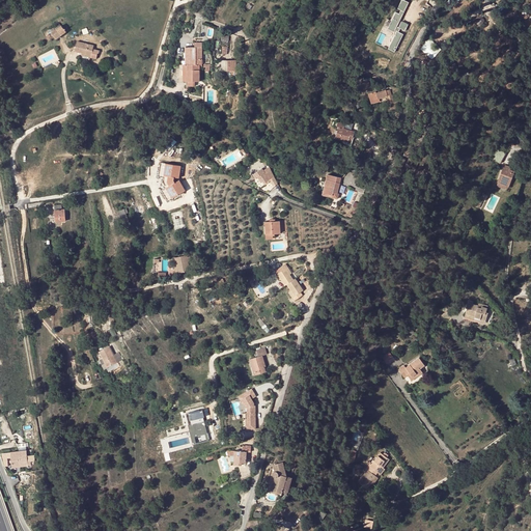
[(395,31),(388,46),(396,49),(402,33),(397,31),(399,28),(395,26),(397,20),(406,1),(401,0),(397,0),(394,8),(398,10),(396,14),(393,12),(389,22),(386,29),(393,32),(394,30),(395,31)]
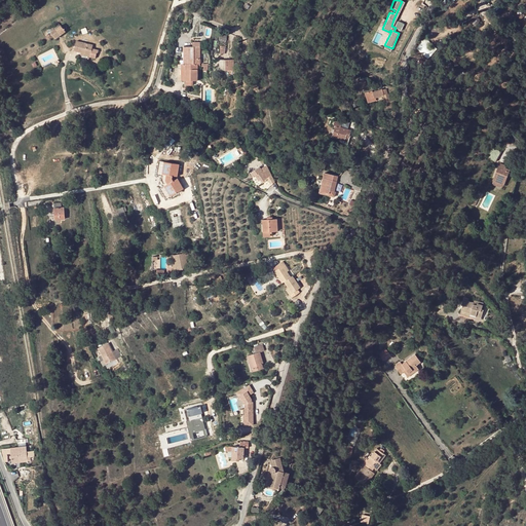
[(400,30),(403,23),(393,20),(391,26),(396,28),(393,31),(399,33),(400,30)]
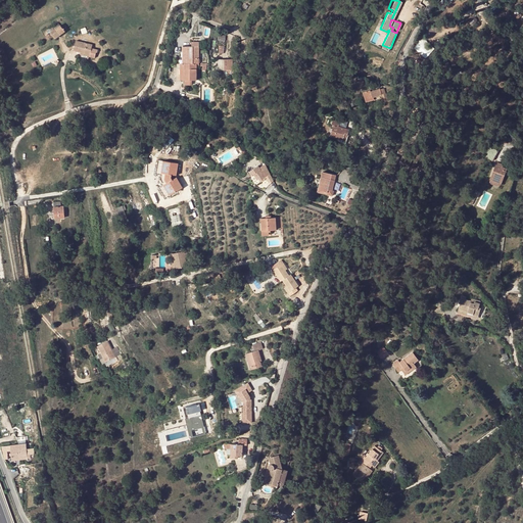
[(52,28),(50,30),(52,32),(50,33),(55,39),(65,31),(60,25),(54,30),(52,28)]
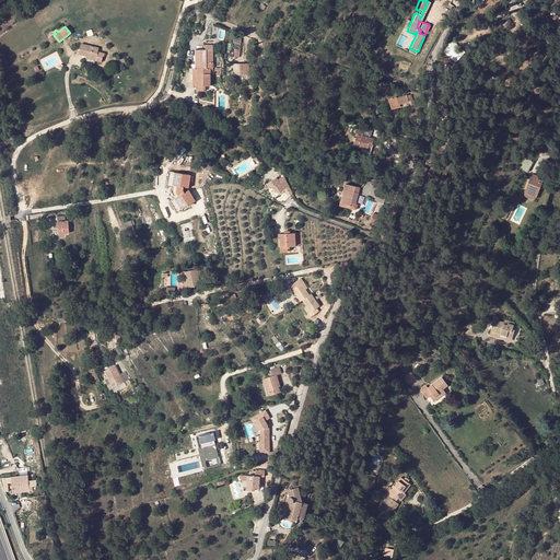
[(452,42),(444,54),(458,62),(466,49),(452,42)]
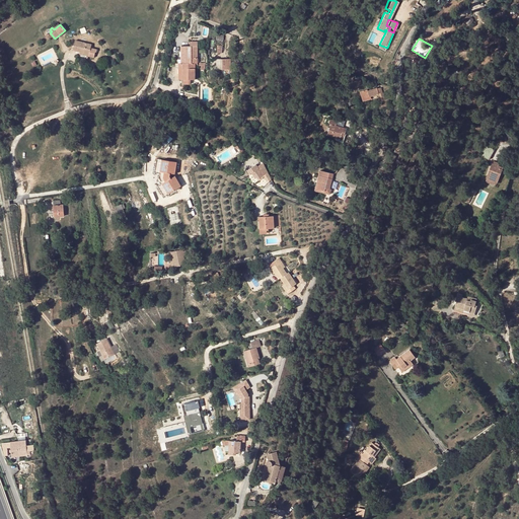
[(75,41),(73,51),(80,53),(89,55),(91,45),(75,41)]
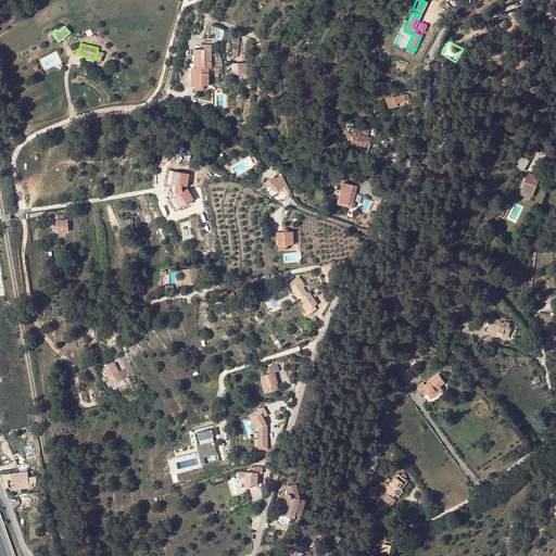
[(204,50),(200,49),(199,67),(210,67),(212,67),(212,45),(204,45),(204,50)]
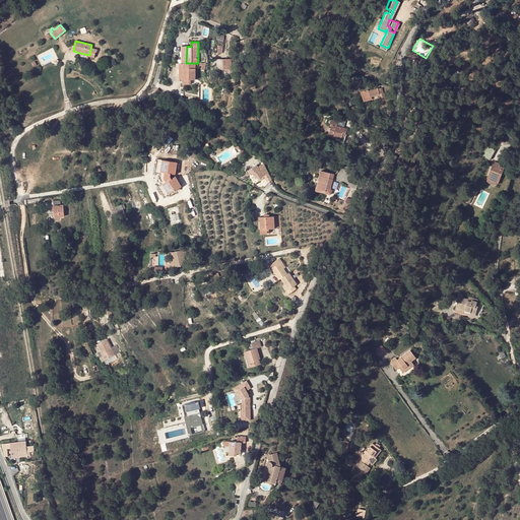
[(231,58),(217,58),(217,68),(231,68),(231,58)]
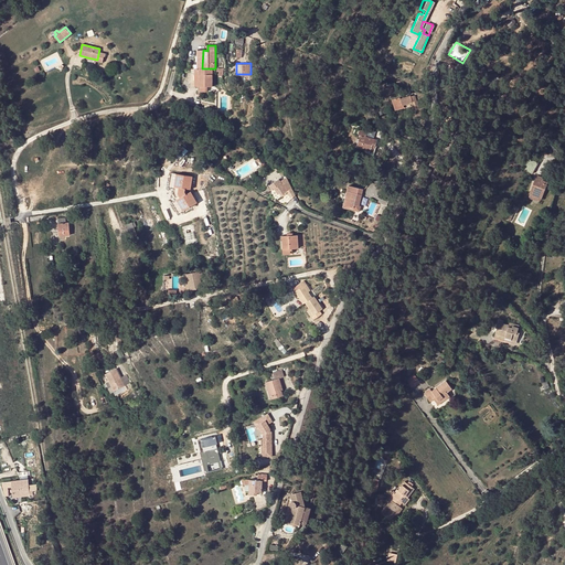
[(198,68),(194,68),(194,73),(194,86),(200,86),(200,92),(208,92),(208,86),(213,86),(213,68),(202,68),(198,68)]
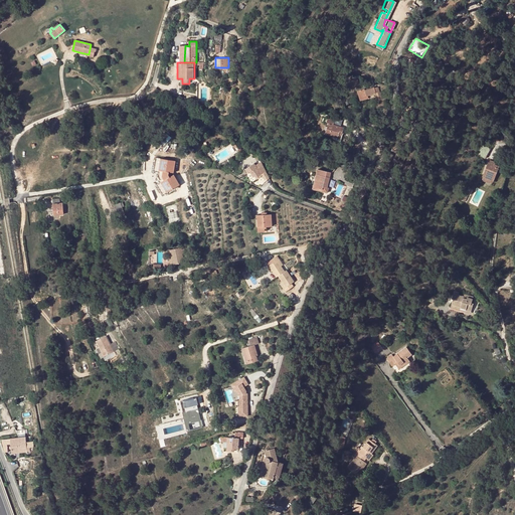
[(246,63),(236,63),(236,69),(237,68),(237,73),(247,73),(246,63)]
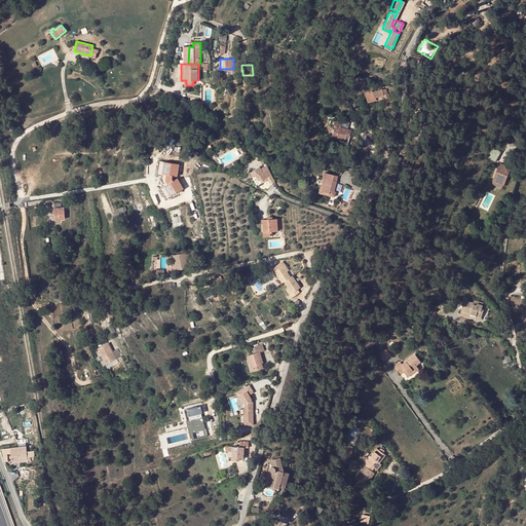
[(365,80),(359,82),(361,89),(367,87),(365,80)]
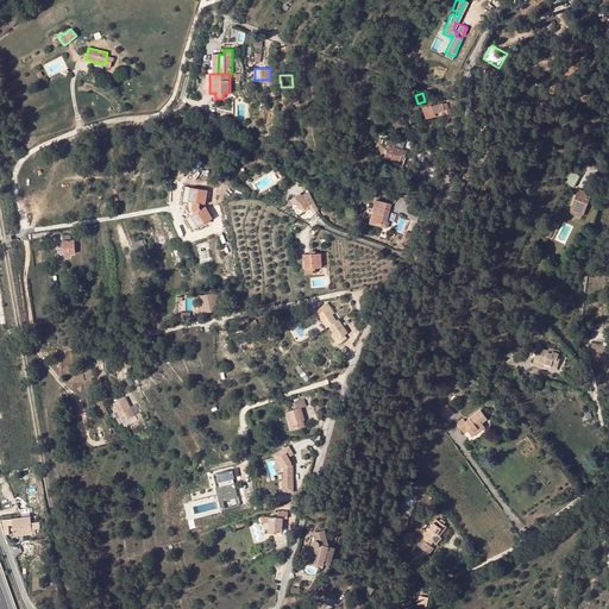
[(445,111),(445,112),(447,119),(452,118),(447,102),(444,105),(443,104),(432,106),(431,105),(422,107),(426,119),(437,117),(435,113),(445,111)]
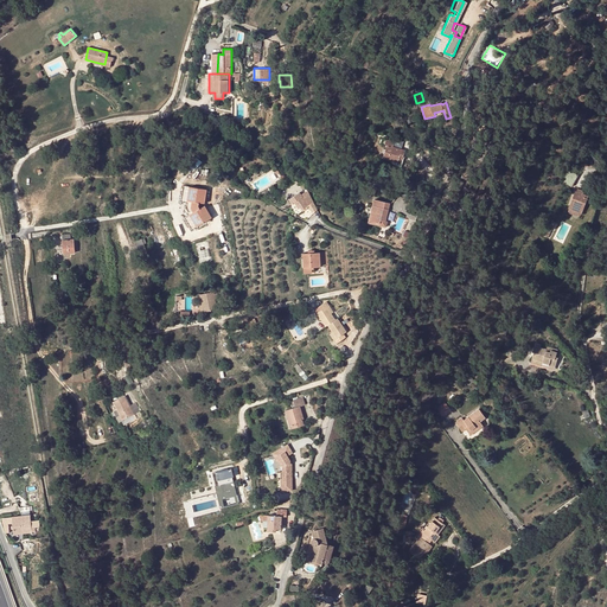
[(481,139),(474,149),(481,153),(487,142),(481,139)]
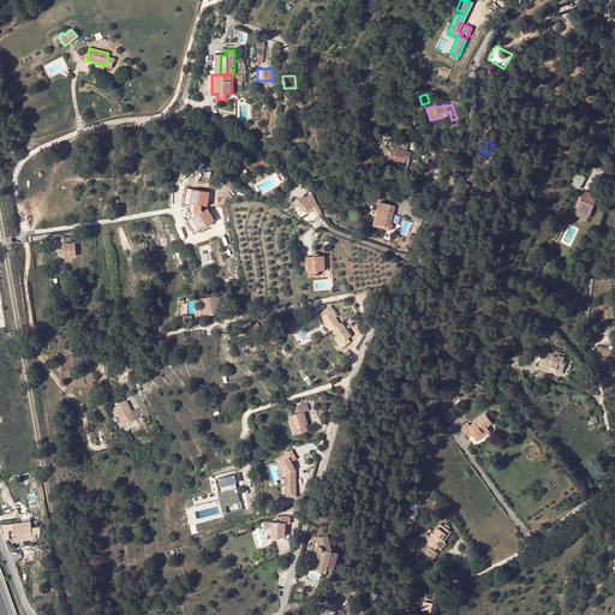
[(399,144),(392,142),(389,147),(393,147),(388,160),(404,165),(405,161),(405,157),(408,159),(411,153),(398,149),(399,144)]
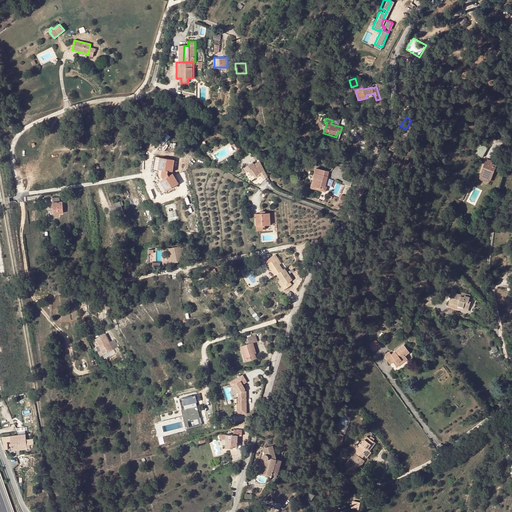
[(483,158),(489,147),(481,143),(475,153),(483,158)]
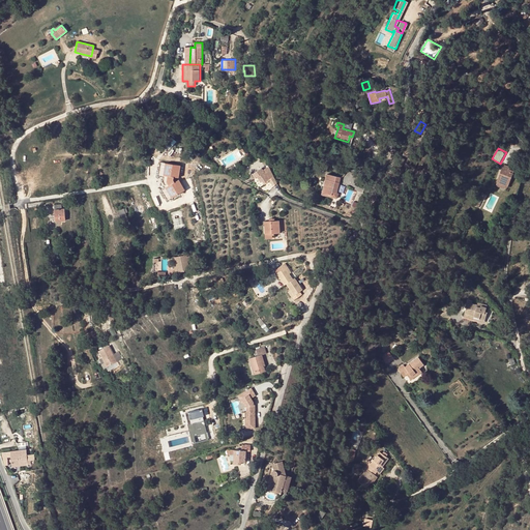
[(320,170),(325,172),(326,171),(328,168),(330,165),(327,163),(320,170)]
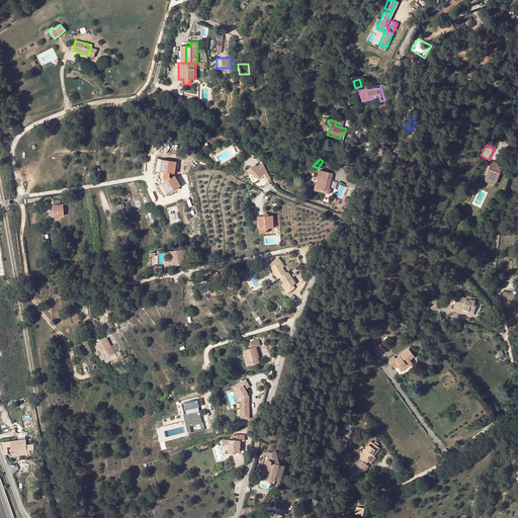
[(177,163),(157,160),(155,173),(160,174),(159,178),(162,184),(158,186),(164,197),(181,187),(176,176),(171,179),(170,176),(170,174),(175,175),(177,163)]
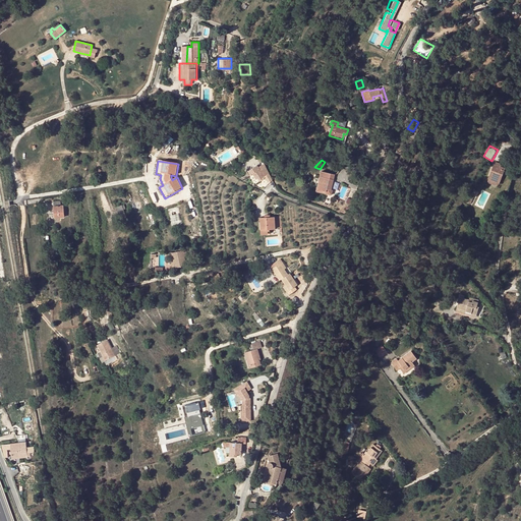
[(390,162),(387,169),(392,172),(395,165),(390,162)]
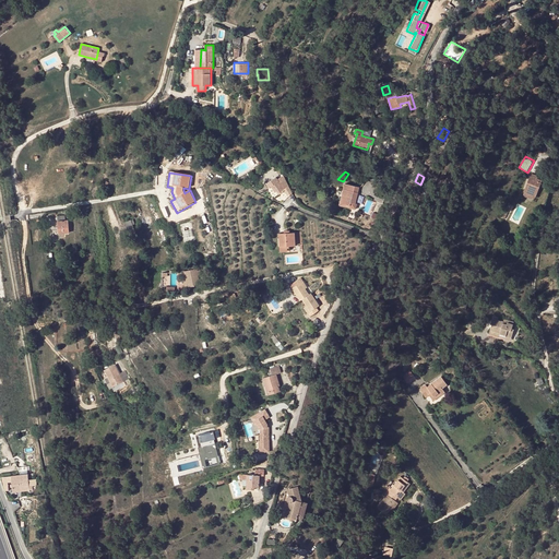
[(289,187),(284,176),(281,178),(277,180),(284,190),(289,187)]
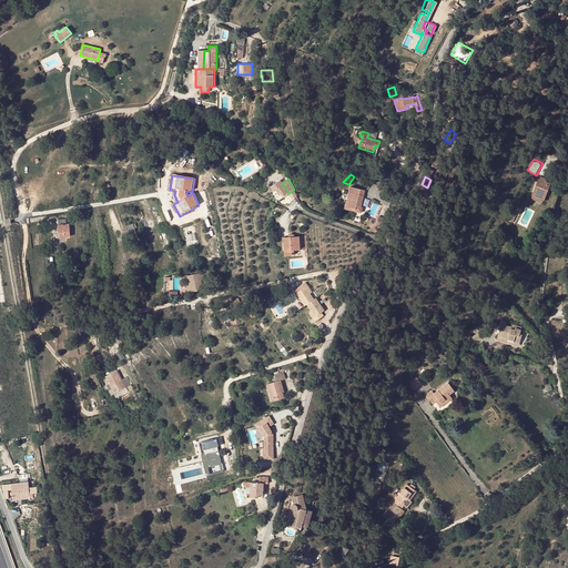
[(290,194),(288,193),(282,183),(281,181),(271,188),(273,191),(275,190),(277,189),(282,194),(284,199),(290,194)]
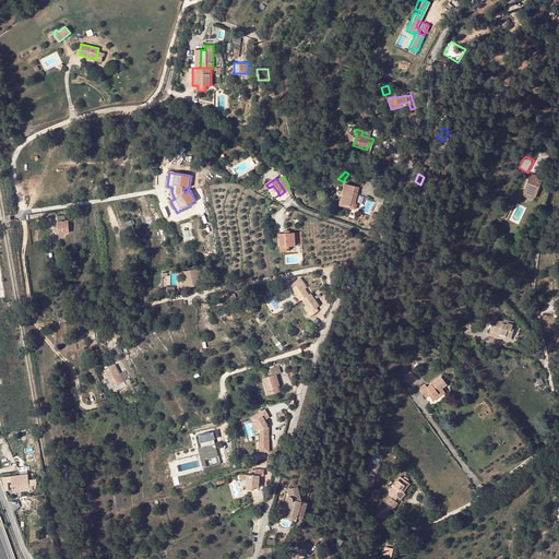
[(536,180),(528,178),(525,187),(528,188),(537,191),(539,185),(536,182),(536,180)]
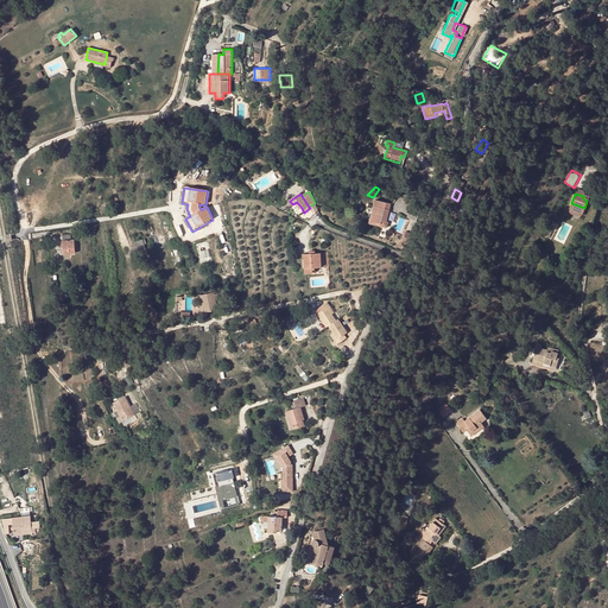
[(391,203),(375,200),(369,223),(386,228),(388,222),(386,221),(391,203)]
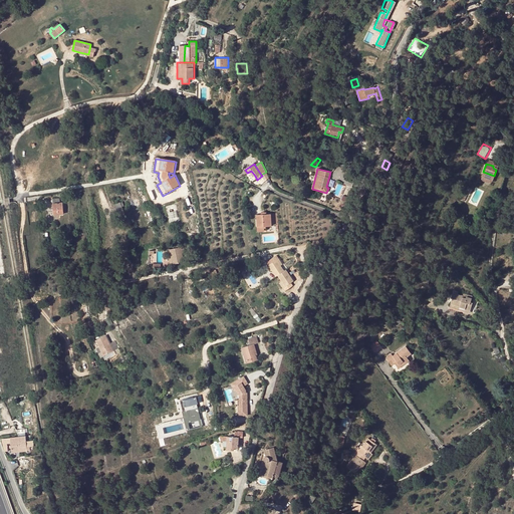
[(116,204),(120,217),(124,215),(121,207),(123,206),(123,205),(122,202),(120,203),(116,204)]
